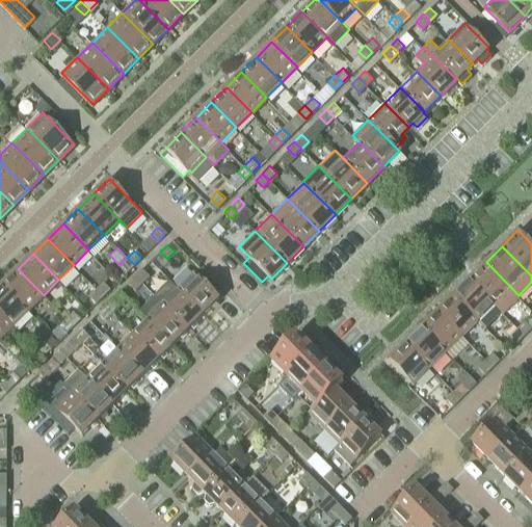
[(127,272),(134,264),(127,258),(120,265),(127,272)]
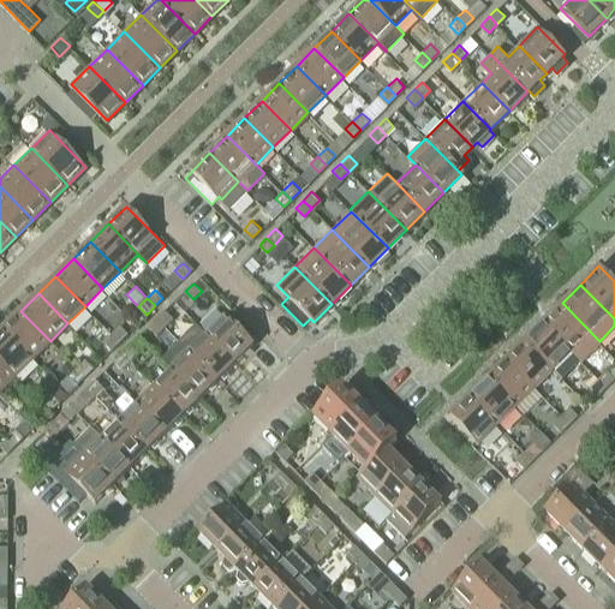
[(562,303),(543,322),(571,350),(581,360),(581,359),(599,341),(562,303)]
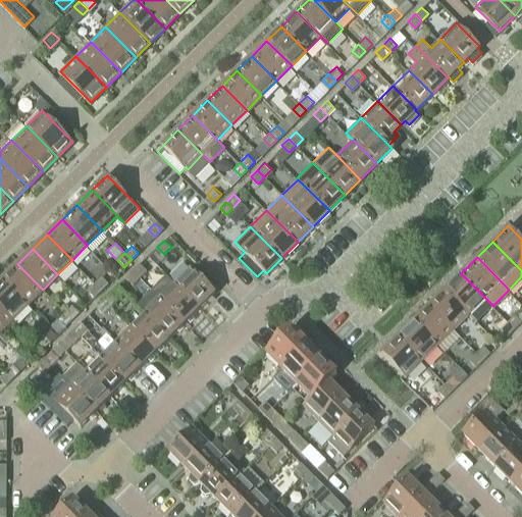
[(134,269),(141,276),(147,270),(140,263),(134,269)]
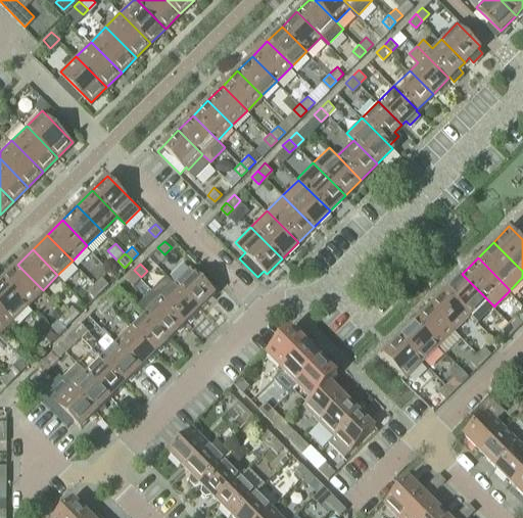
[(28,304),(43,290),(17,265),(2,280),(28,304)]
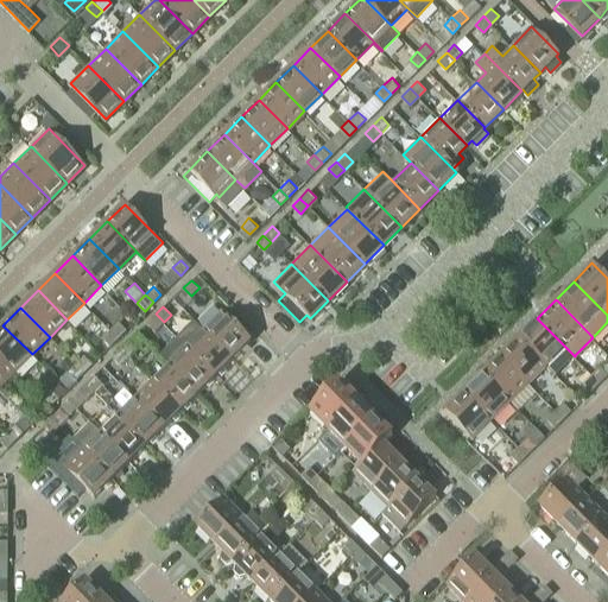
[(204,328),(232,355),(249,338),(222,311),(204,328)]
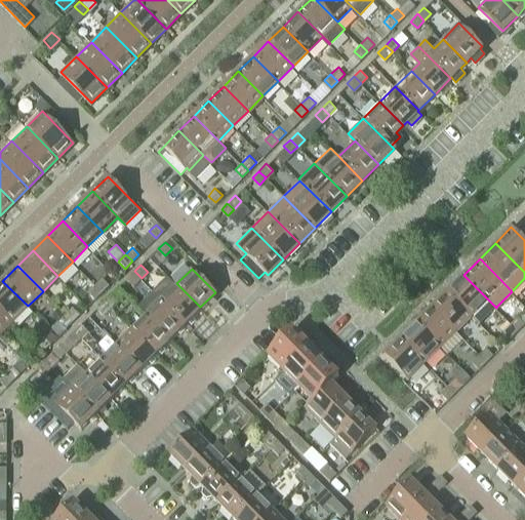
[(134,285),(142,278),(134,271),(127,278),(134,285)]
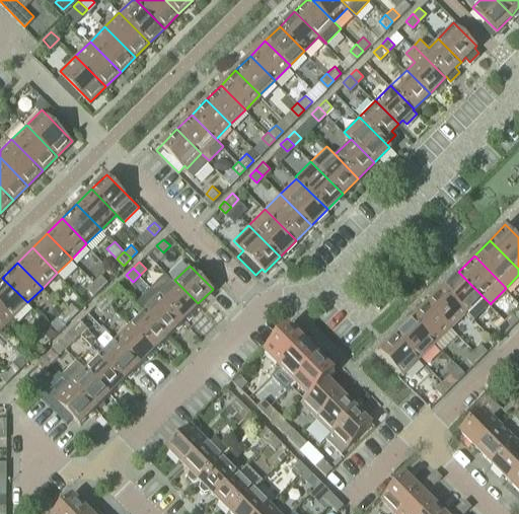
[(458,272),(443,287),(466,310),(482,295),(458,272)]
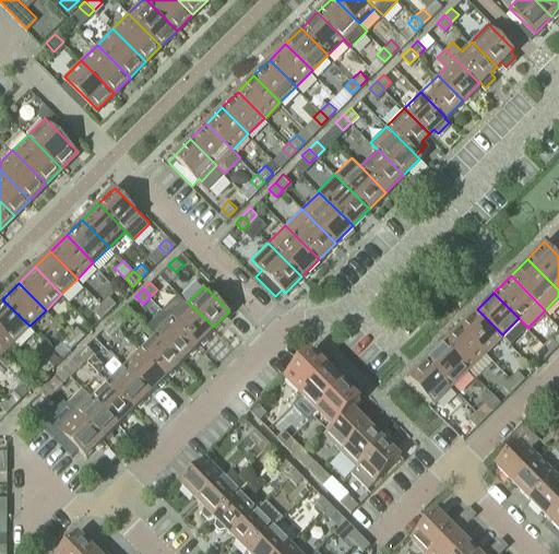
[(213,327),(188,302),(187,303),(179,294),(164,309),(198,343),(213,327)]
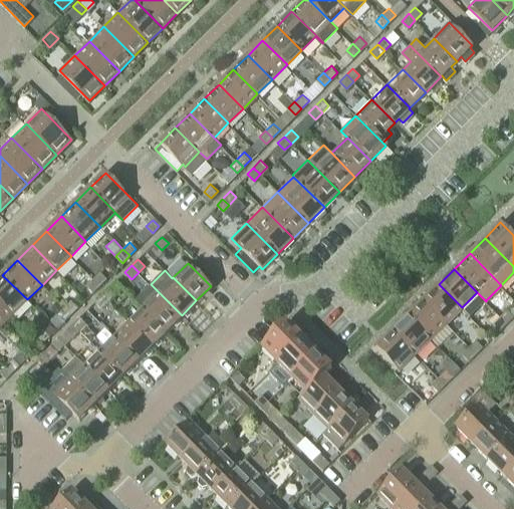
[(93,278),(100,284),(106,278),(100,271),(93,278)]
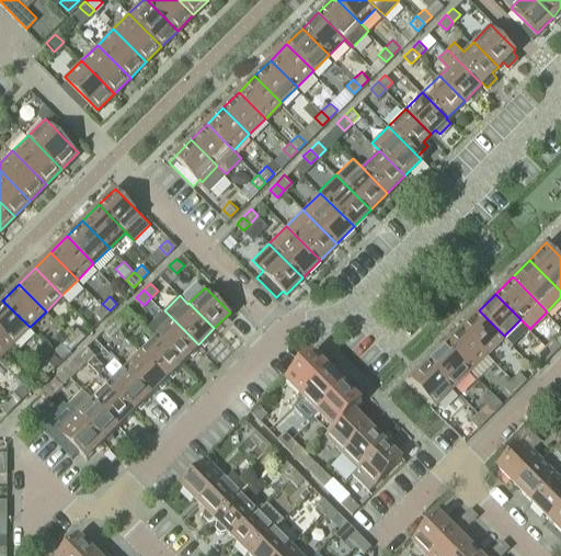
[(0,329),(13,343),(30,327),(2,301),(0,303),(0,329)]
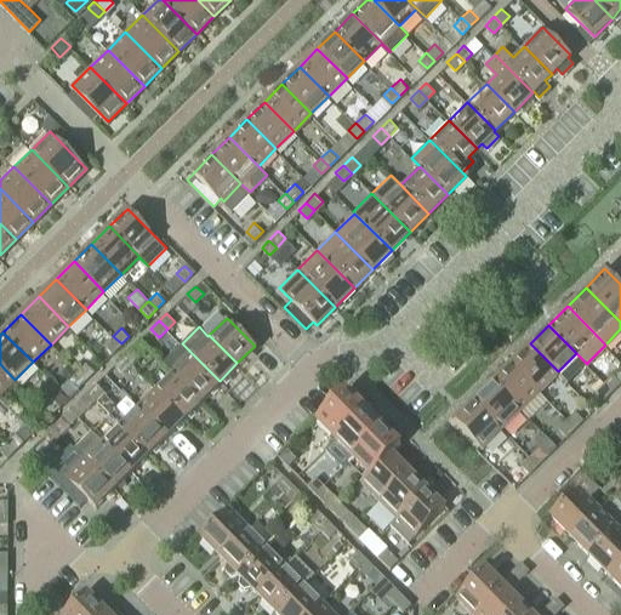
[(113,352),(121,343),(113,336),(104,345),(113,352)]
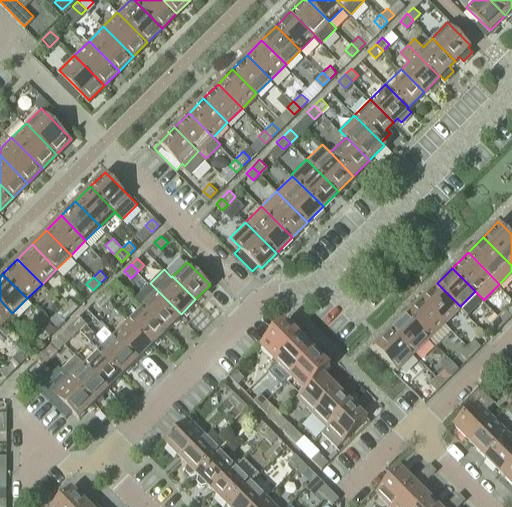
[(166,328),(181,314),(150,283),(135,298),(142,306),(143,305),(166,328)]
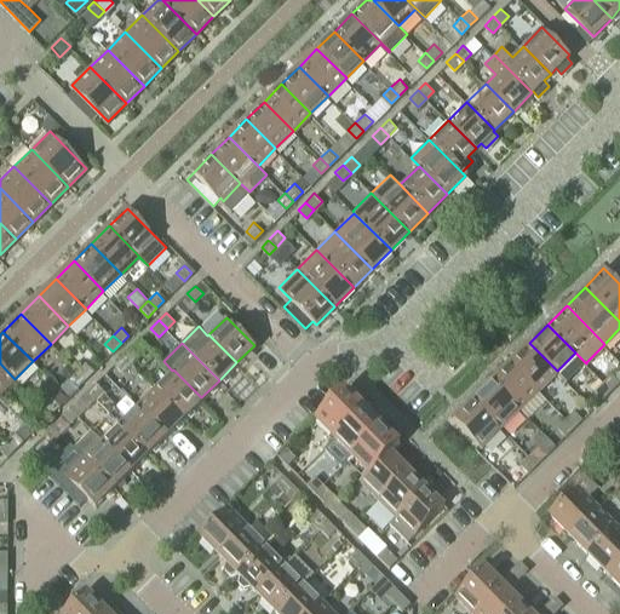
[(529,343),(511,362),(539,390),(557,371),(529,343)]
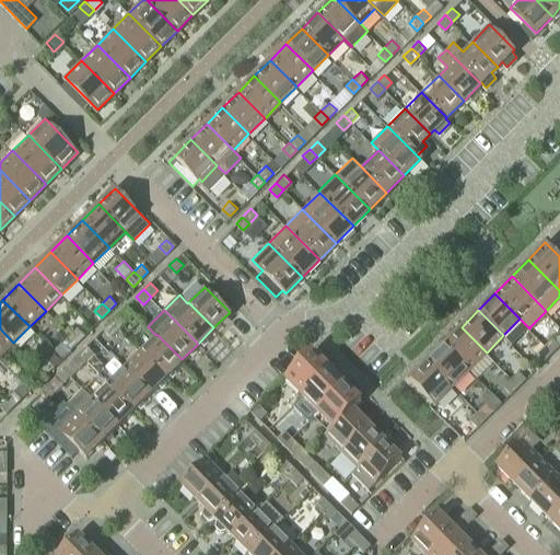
[(112,321),(119,328),(126,321),(119,314),(112,321)]
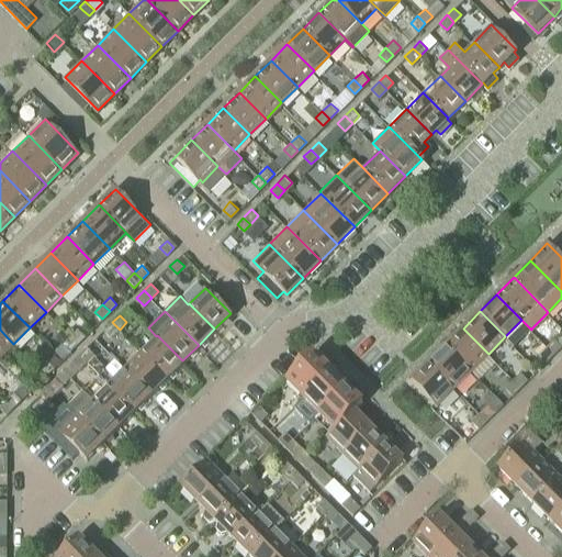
[(112,337),(120,330),(112,322),(104,330),(112,337)]
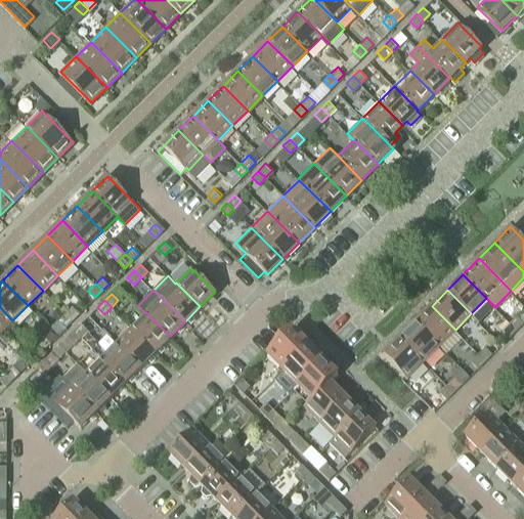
[(58,306),(51,312),(58,319),(66,313),(58,306)]
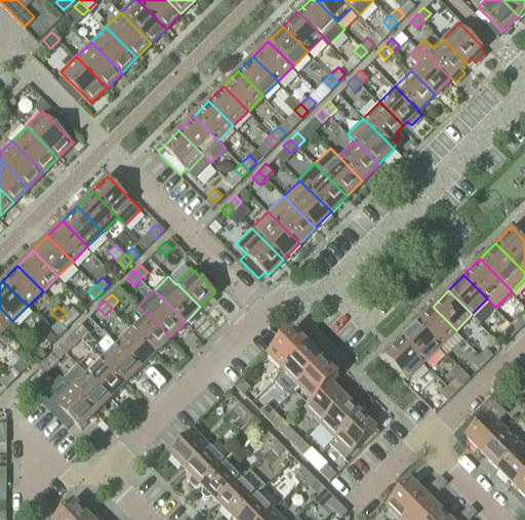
[(66,314),(72,320),(80,313),(73,307),(66,314)]
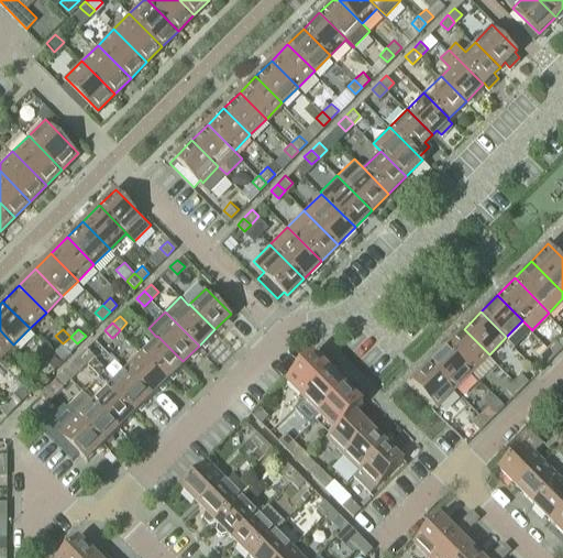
[(464,329),(446,346),(472,371),(473,371),(479,378),(495,363),(487,356),(489,354),(464,329)]
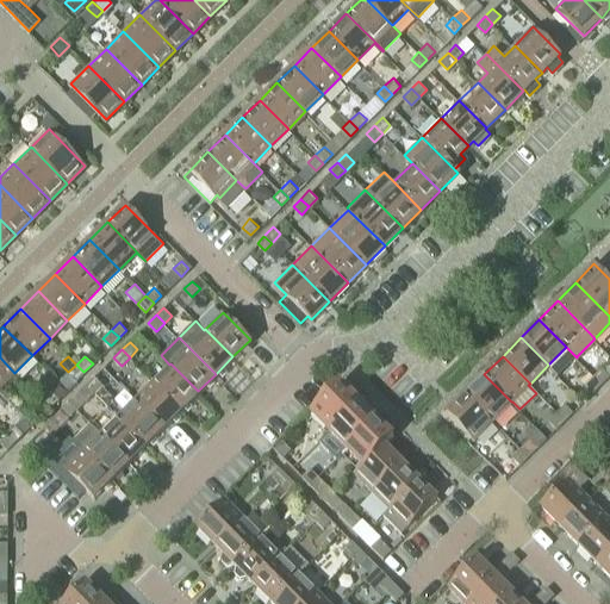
[(0,386),(14,373),(0,357),(0,386)]
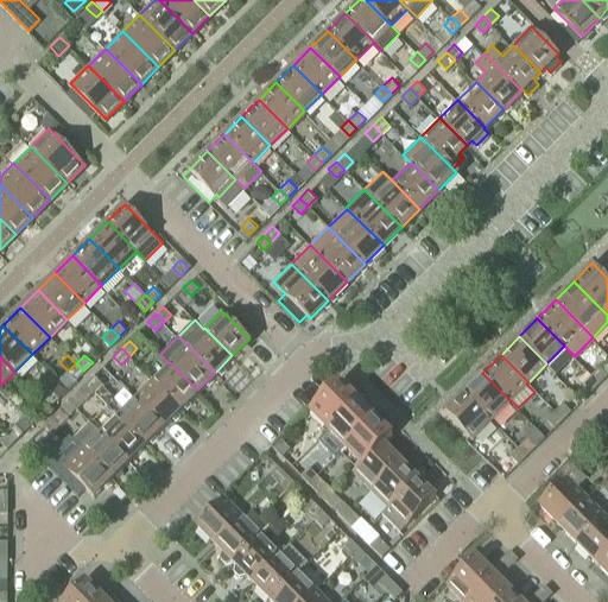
[(179,407),(197,390),(170,362),(169,363),(152,380),(179,407)]
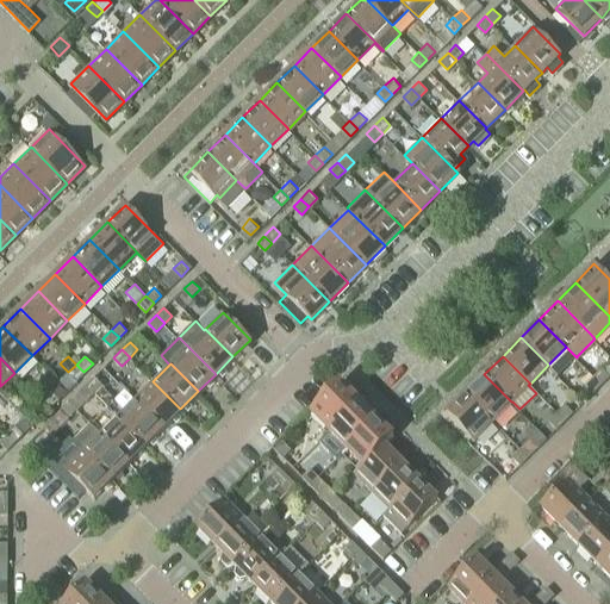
[(76,380),(83,372),(76,365),(68,372),(76,380)]
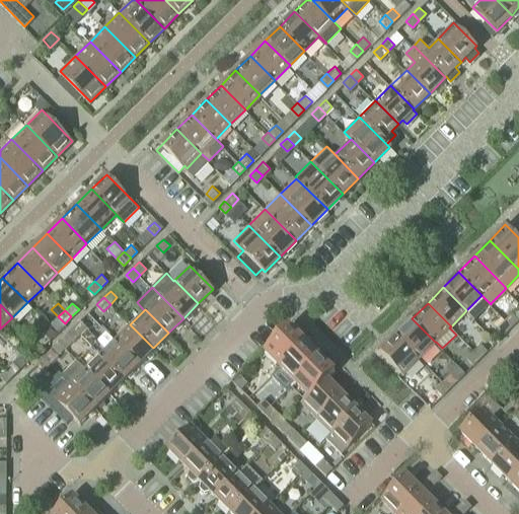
[(505,317),(512,324),(518,318),(511,311),(505,317)]
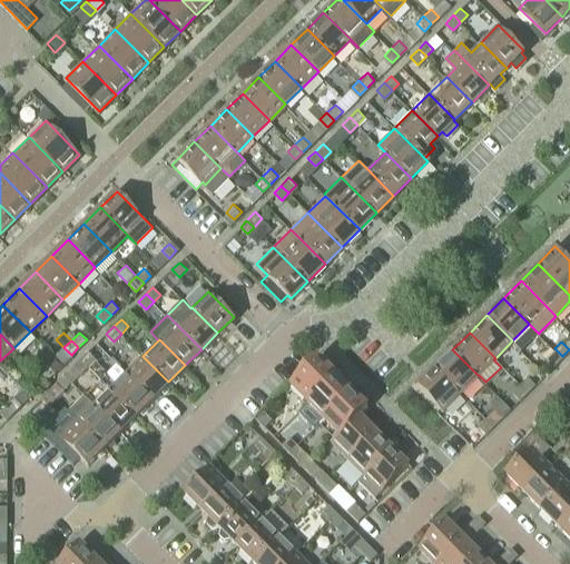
[(553,364),(562,356),(554,348),(547,357),(553,364)]
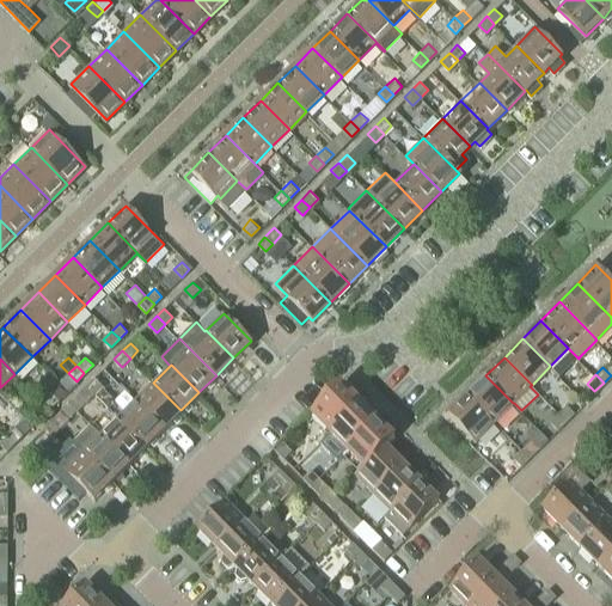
[(485,375),(467,395),(495,422),(513,403),(485,375)]
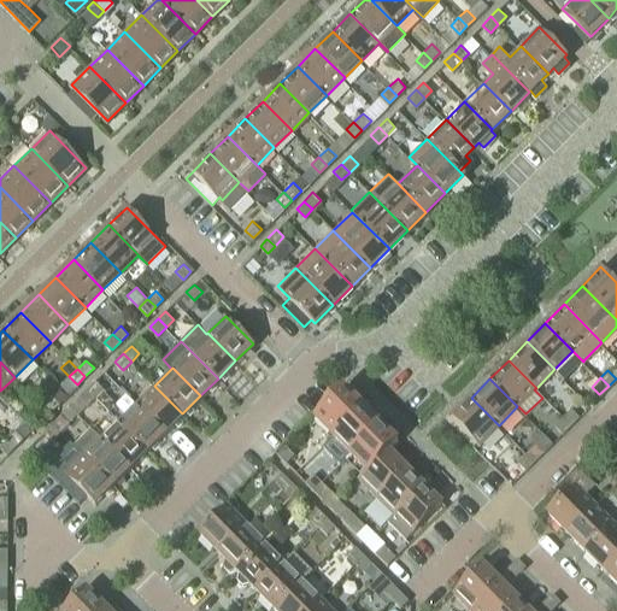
[(88,388),(97,397),(105,388),(97,380),(88,388)]
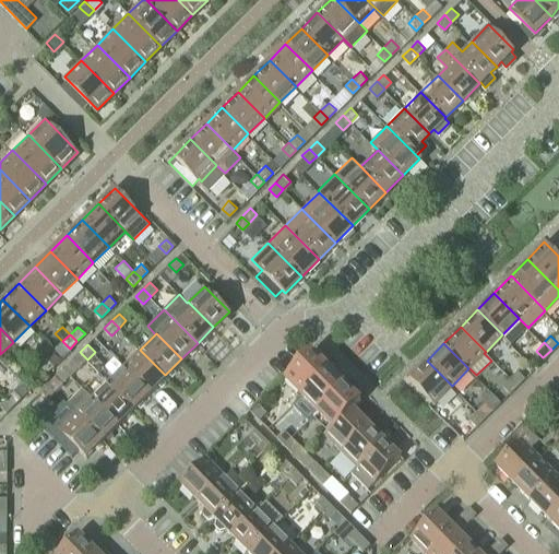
[(150,391),(165,375),(140,350),(125,365),(150,391)]
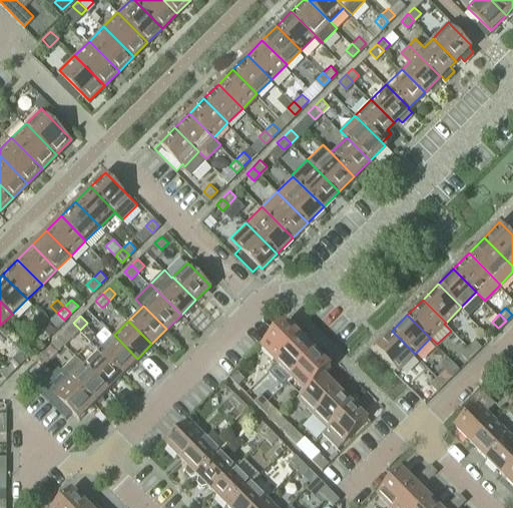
[(287,322),(262,346),(277,361),(302,337),(287,322)]
